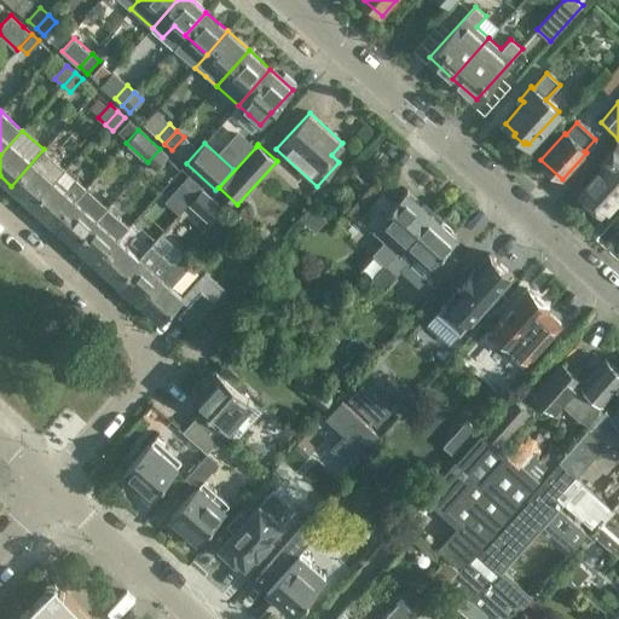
[(605,165),(578,194),(602,215),(618,195),(618,149),(614,145),(601,161),(605,165)]
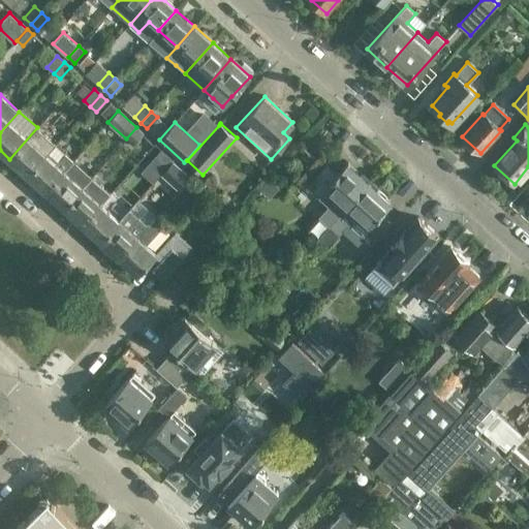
[(9,159),(27,176),(56,144),(37,127),(9,159)]
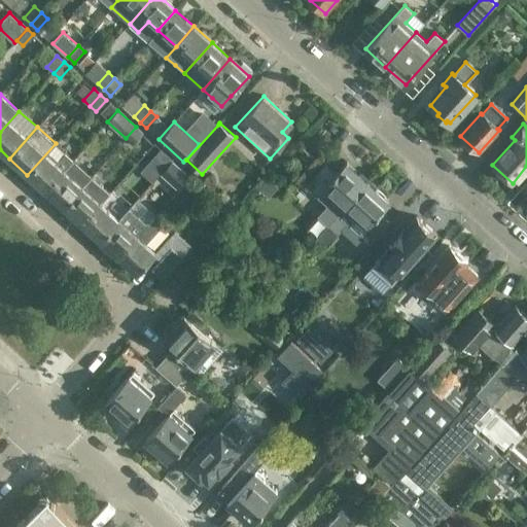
[(126,138),(133,144),(142,133),(136,127),(126,138)]
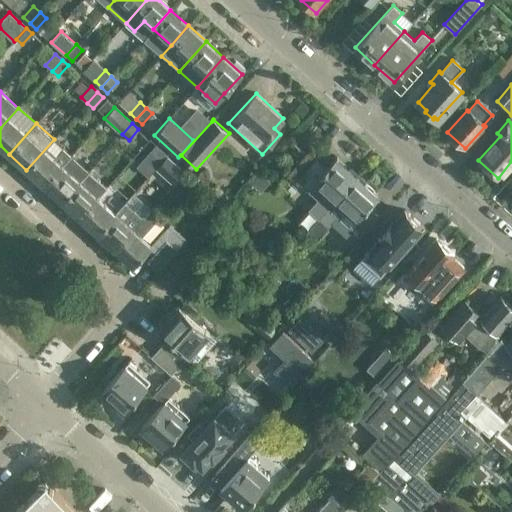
[(26,170),(44,186),(72,155),(63,147),(54,139),(26,170)]
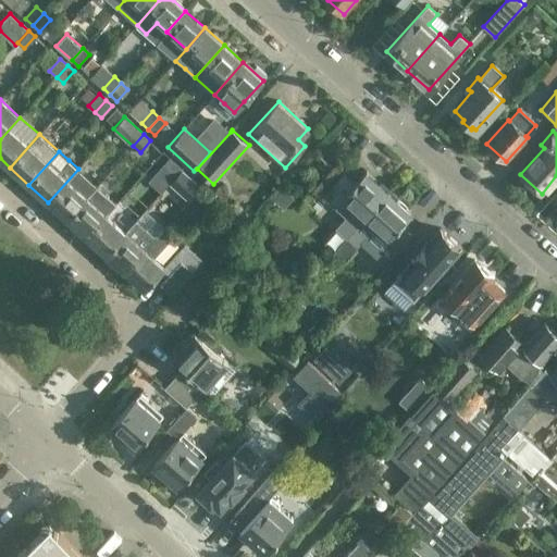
[(48,202),(67,220),(97,186),(78,169),(48,202)]
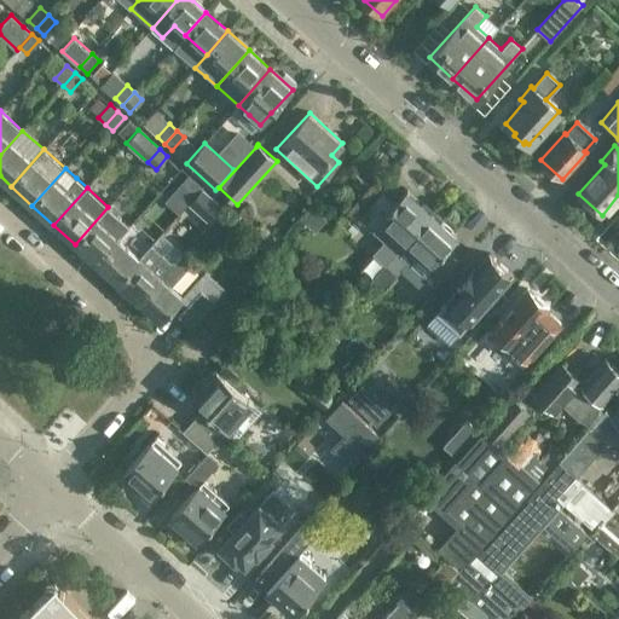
[(375,255),(385,264),(431,213),(406,191),(394,204),(381,192),(359,217),(372,229),(381,221),(394,233),(375,255)]
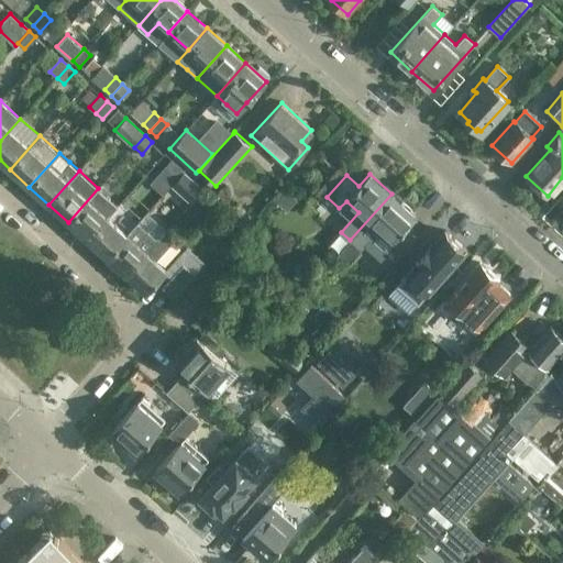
[(166,176),(155,188),(163,195),(174,183),(166,176)]
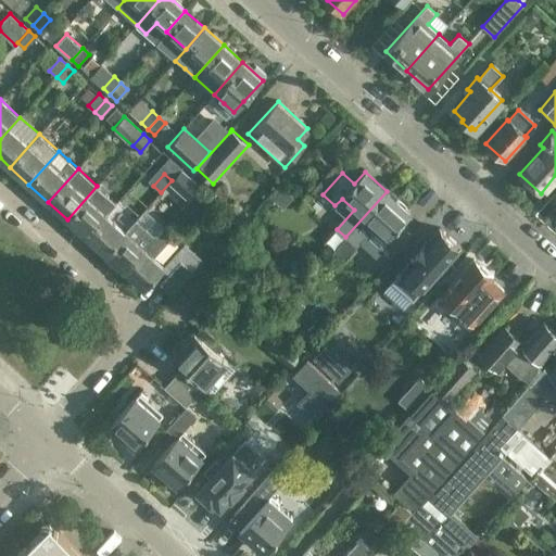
[(86,237),(105,215),(108,214),(116,203),(97,186),(67,219),(86,237)]
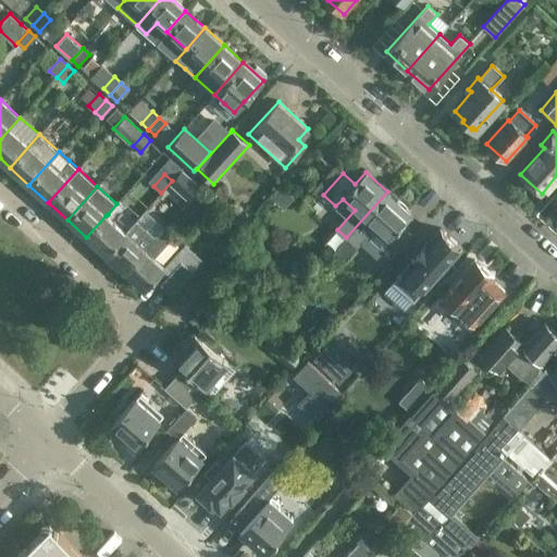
[(410,211),(387,192),(346,237),(355,246),(372,226),(386,238),(379,246),(392,257),(411,234),(399,223),(410,211)]
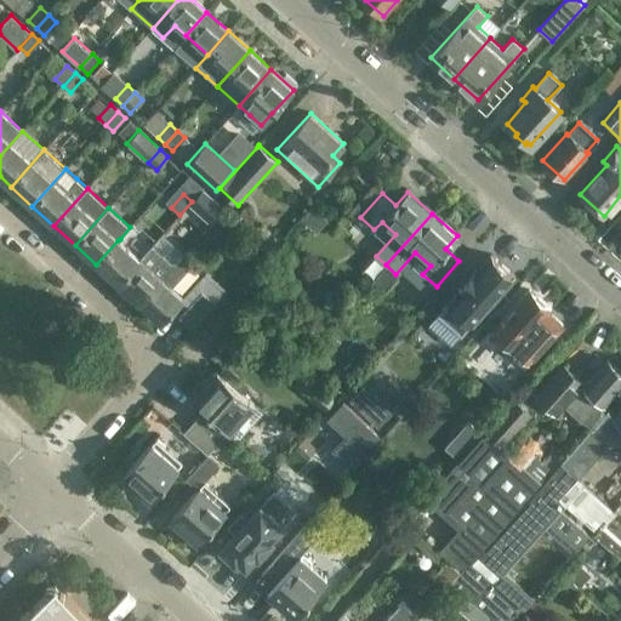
[(215,237),(227,222),(218,215),(206,228),(215,237)]
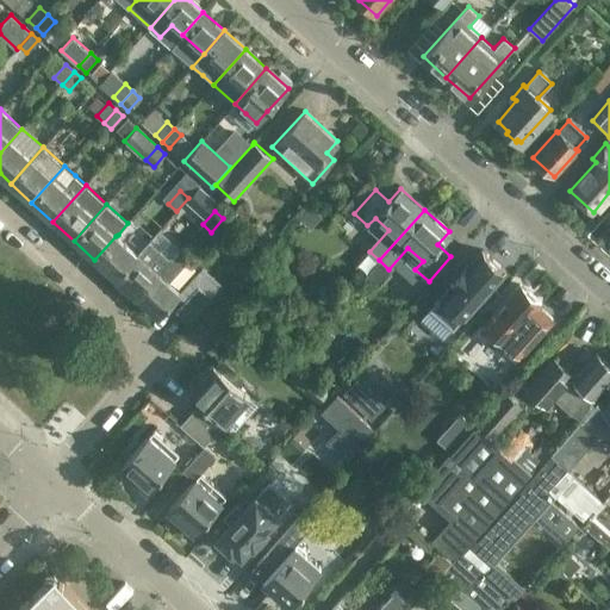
[(116,236),(94,260),(116,278),(137,255),(116,236)]
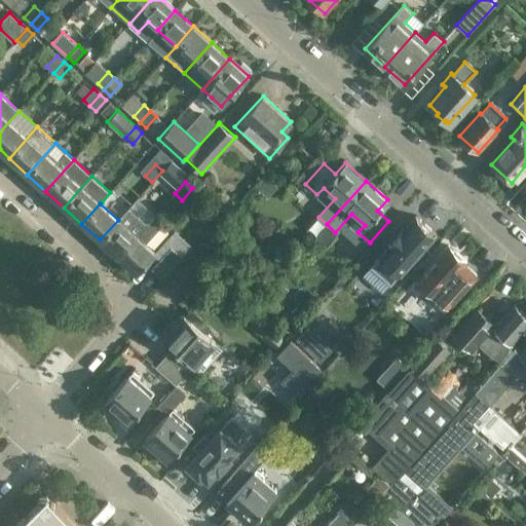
[(100,239),(118,256),(147,224),(128,208),(118,220),(100,239)]
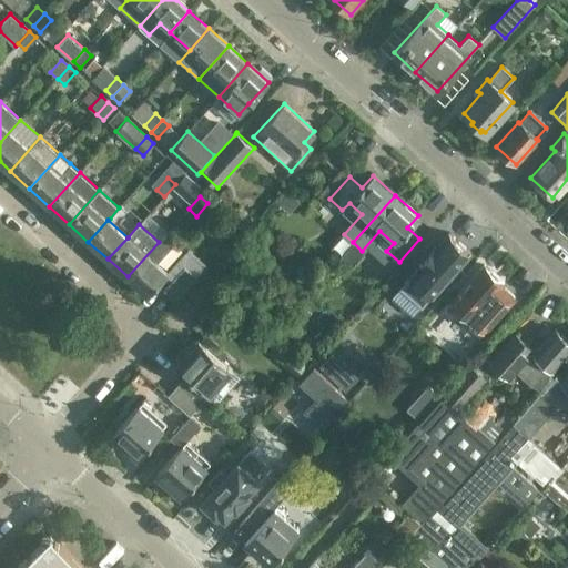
[(416,270),(401,287),(423,306),(444,282),(450,288),(465,272),(458,266),(470,252),(449,232),(448,234),(437,246),(435,245),(421,262),(422,263),(416,270)]
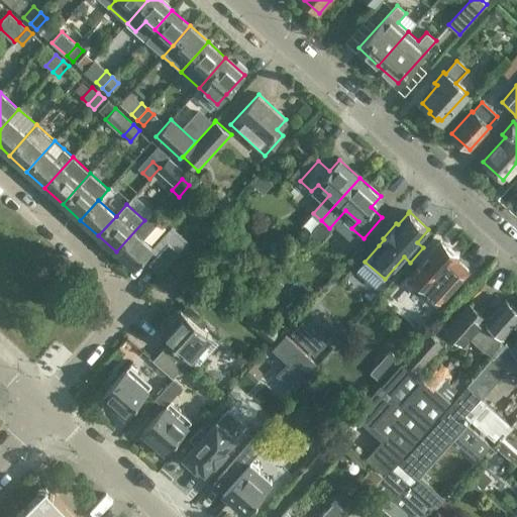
[(134,269),(152,248),(142,239),(160,220),(151,213),(144,220),(116,251),(134,269)]
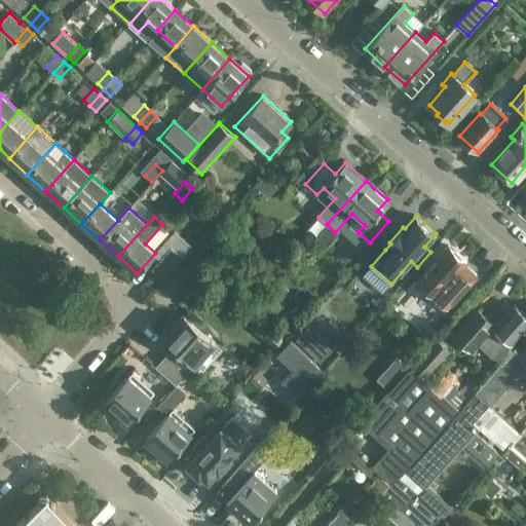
[(427,269),(420,277),(414,285),(444,310),(477,275),(464,264),(465,263),(447,246),(426,268),(427,269)]
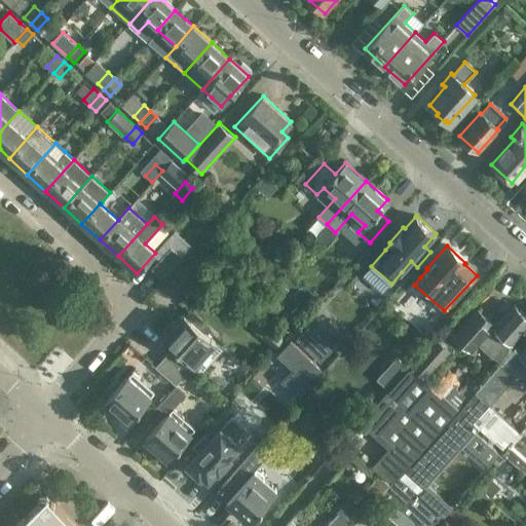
[(160,277),(181,256),(171,247),(151,268),(160,277)]
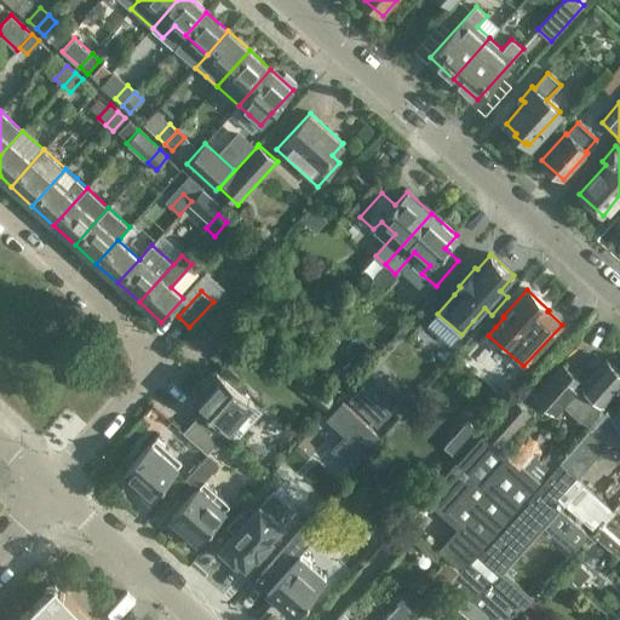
[(619,373),(606,360),(584,384),(562,365),(534,396),(554,414),(564,403),(589,425),(604,408),(602,406),(619,384),(619,373)]
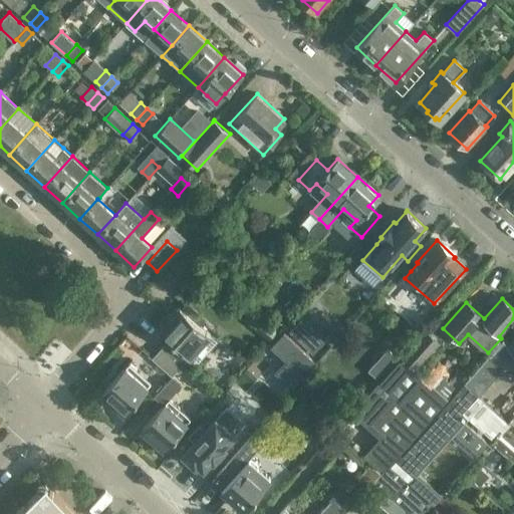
[(152,357),(172,375),(173,375),(191,356),(197,361),(216,340),(180,307),(161,328),(171,337),(152,357)]
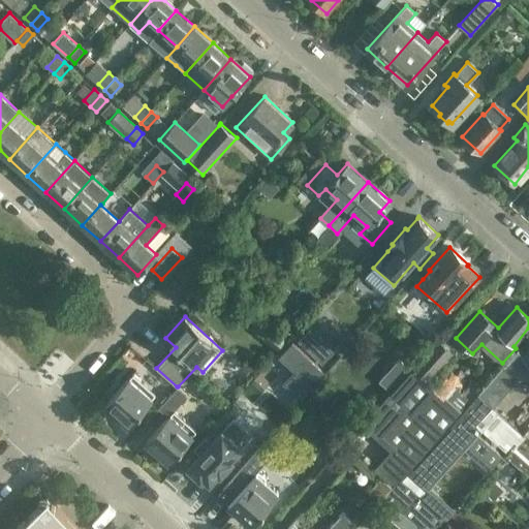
[(310,330),(299,341),(322,363),(333,351),(310,330)]
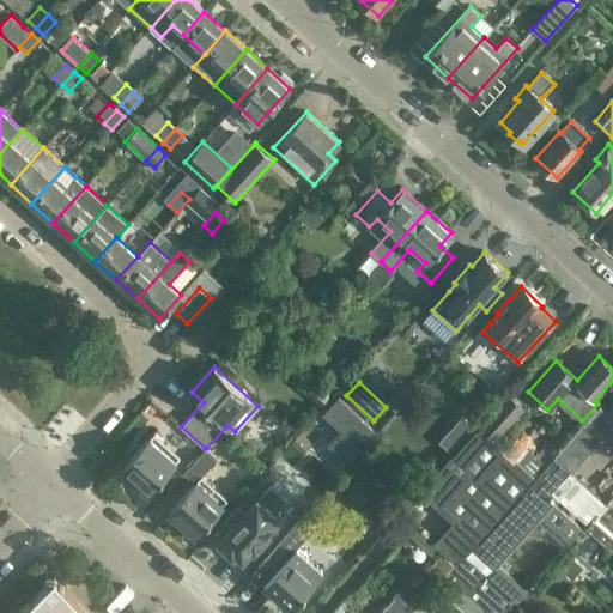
[(509,394),(480,428),(495,441),(525,408),(509,394)]
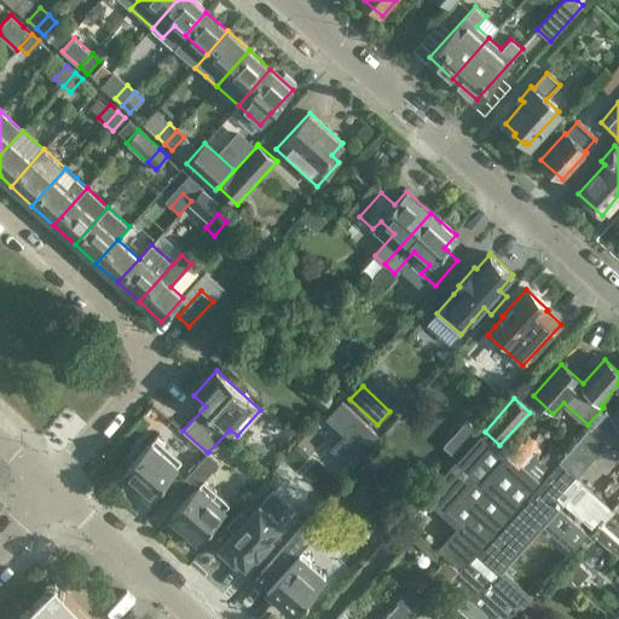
[(603,411),(560,461),(577,475),(609,440),(618,449),(618,408),(611,417),(603,411)]
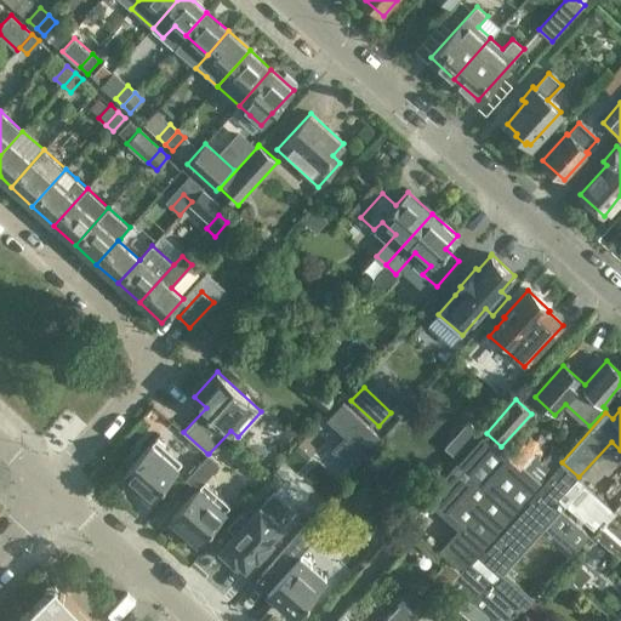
[(462,459),(482,437),(467,425),(448,445),(462,459)]
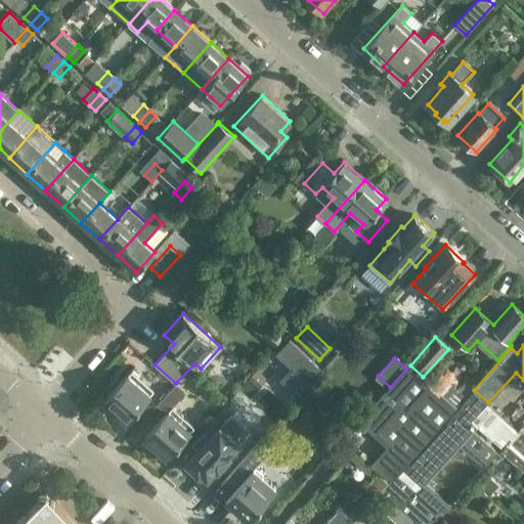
[(406,465),(457,408),(423,377),(410,365),(406,368),(390,387),(387,390),(386,389),(358,420),(406,465)]
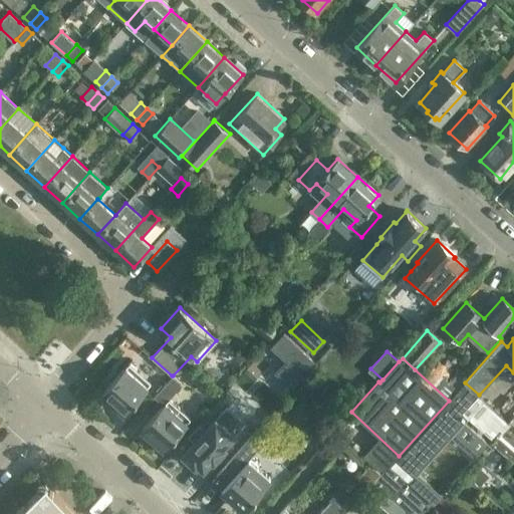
[(121,413),(147,386),(136,375),(139,371),(129,362),(101,394),(121,413)]
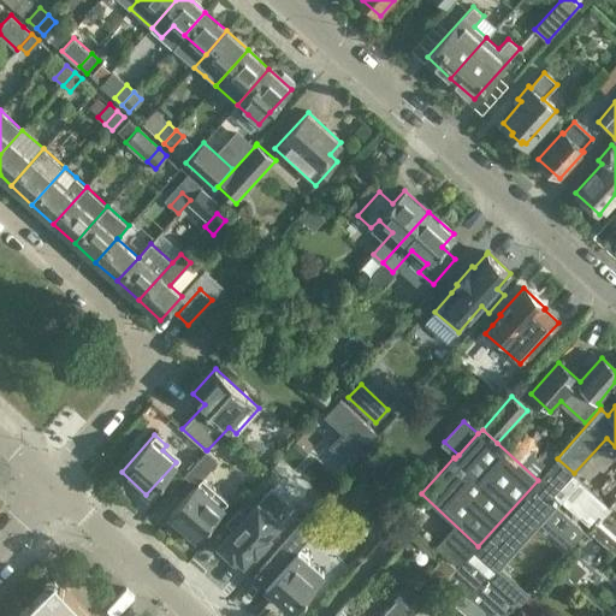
[(218,460),(207,450),(206,450),(184,474),(195,484),(169,513),(195,537),(227,501),(202,477),(218,460)]
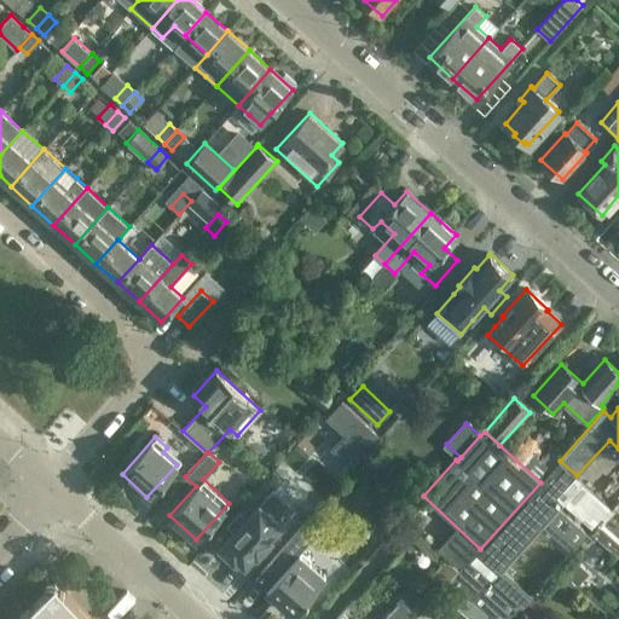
[(600,521),(612,508),(577,475),(560,461),(541,482),(480,549),(476,554),(499,574),(501,573),(534,533),(562,559),(597,519),(600,521)]
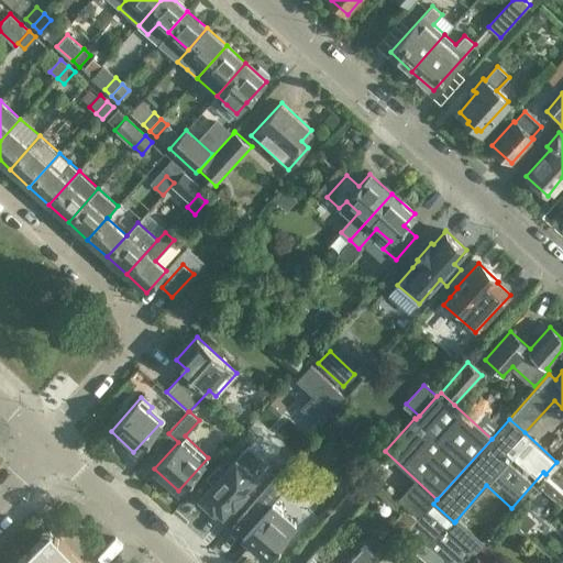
[(218,463),(206,477),(212,483),(200,496),(214,509),(217,507),(223,512),(233,503),(234,504),(247,489),(246,488),(269,462),(249,442),(224,468),(218,463)]
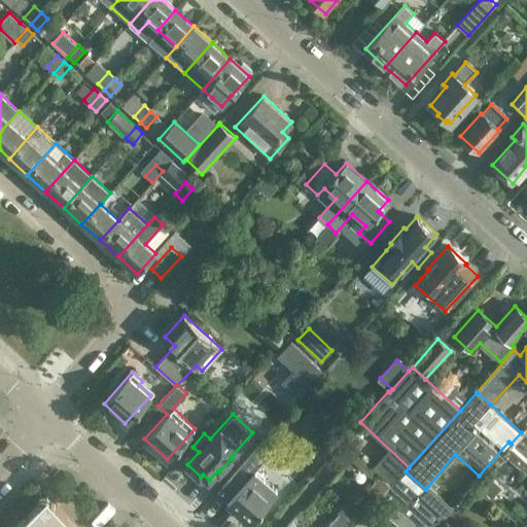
[(526,425),(521,432),(511,444),(502,454),(526,476),(526,425)]
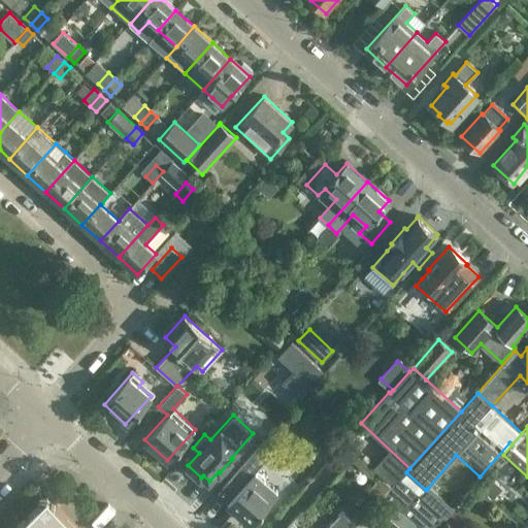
[(256,471),(271,455),(267,451),(265,454),(258,448),(238,469),(250,479),(227,502),(250,523),(275,495),(262,484),(266,480),(256,471)]
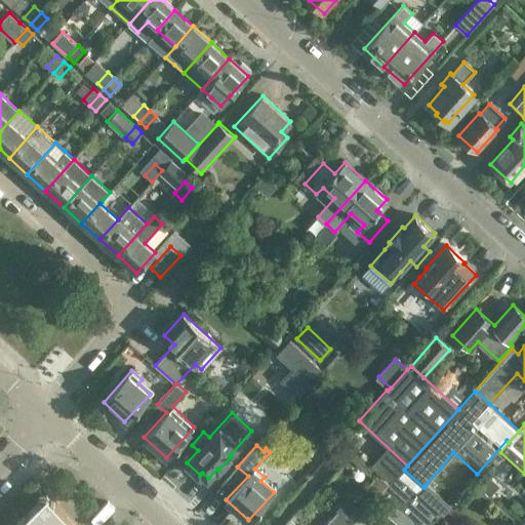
[(397,476),(382,492),(415,522),(412,524),(429,524),(440,514),(415,492),(397,476)]
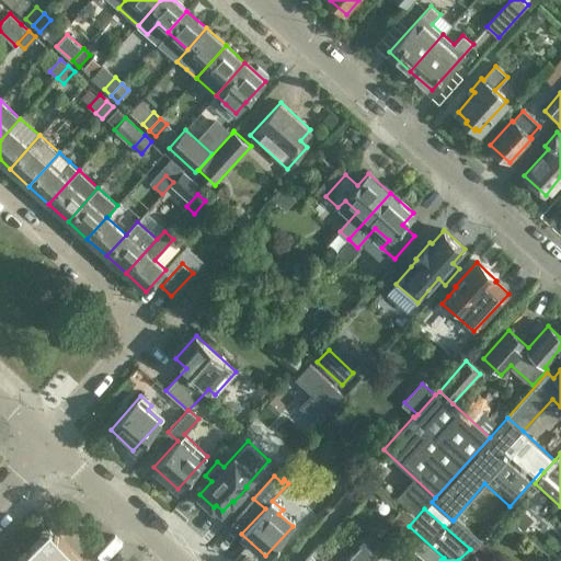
[(82,560),(55,533),(47,539),(43,535),(16,560),(82,560)]
